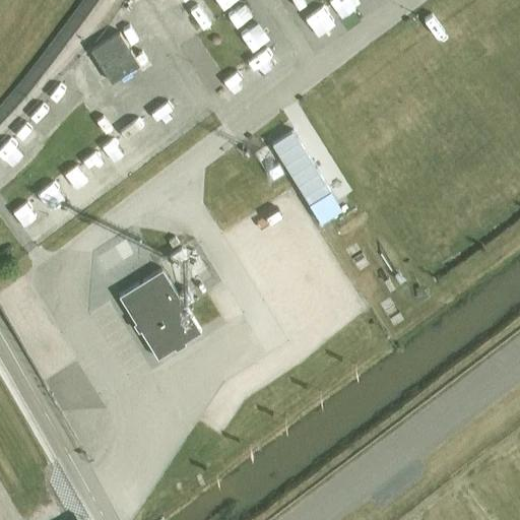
[(343,0),(362,22),(377,11),(369,2),(371,0),(343,0)]
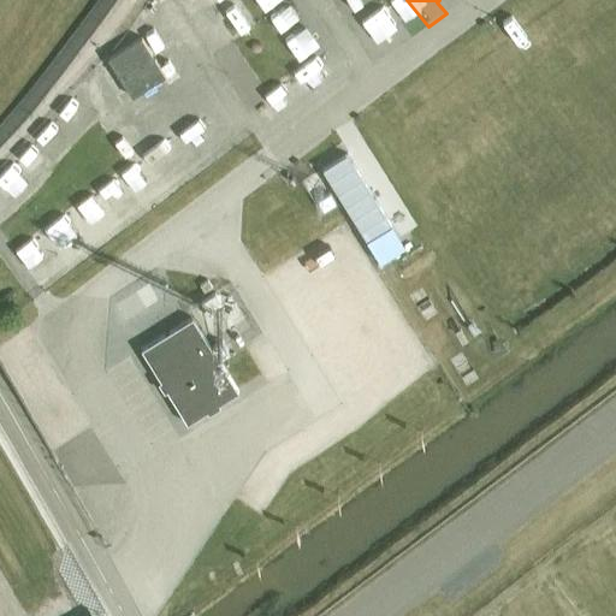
[(244,37),(270,22),(258,4),(234,19),(244,37)]
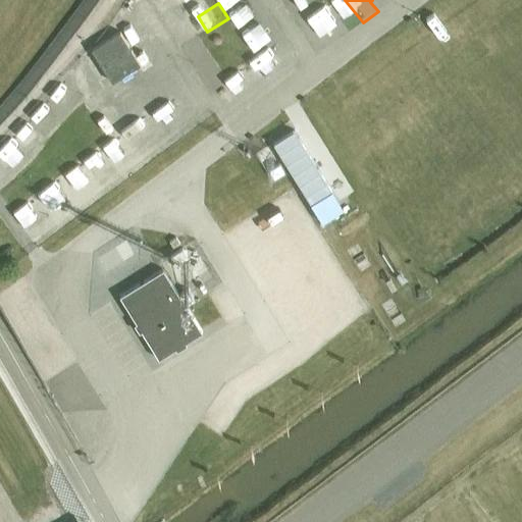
[(319,13),(328,32),(344,23),(334,6),(319,13)]
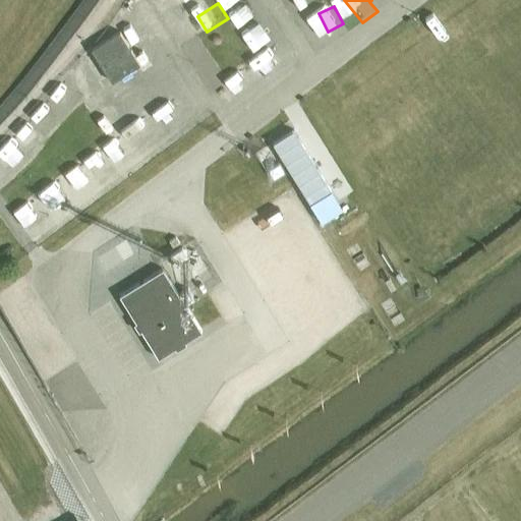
[(240,15),(249,29),(258,22),(249,9),(240,15)]
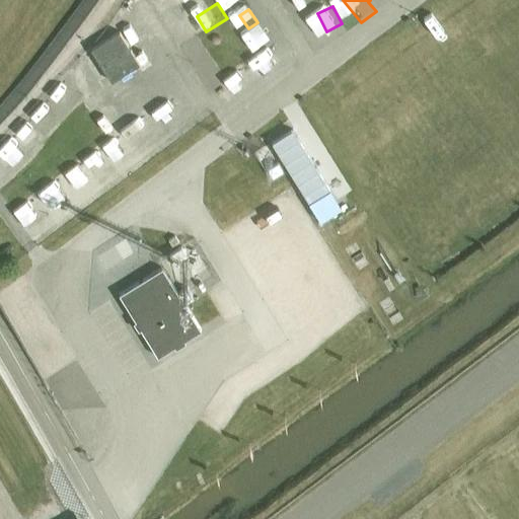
[(264,51),(274,44),(263,27),(252,34),(264,51)]
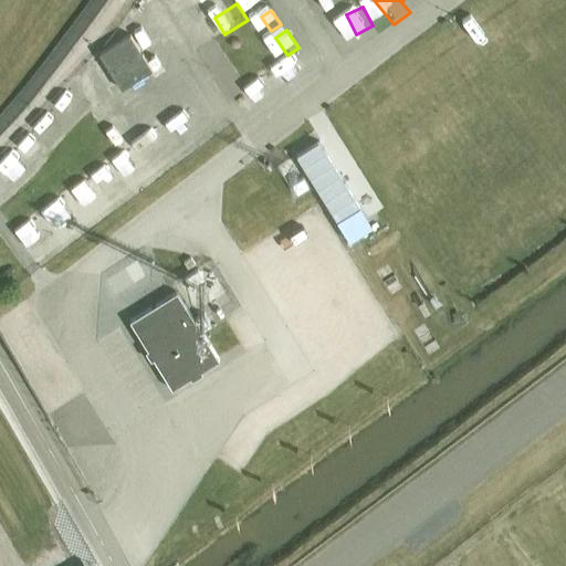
[(100,54),(122,90),(153,71),(130,35),(100,54)]
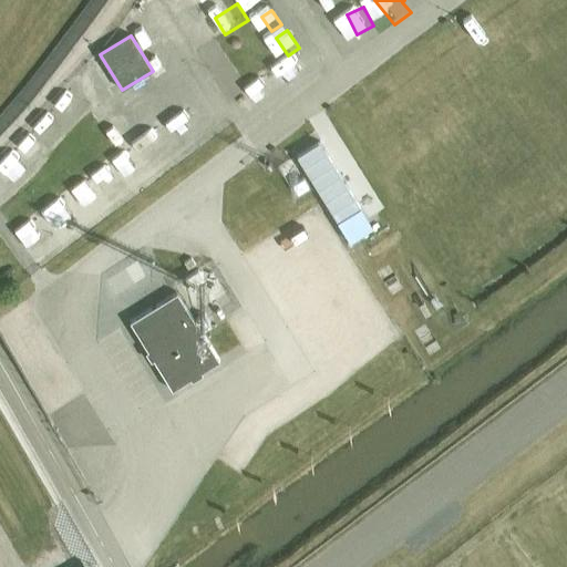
[(73,92),(58,106),(73,123),(89,110),(73,92)]
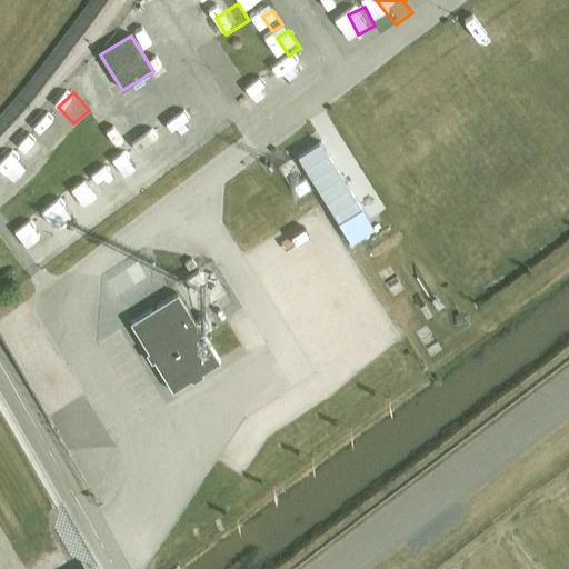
[(267,107),(272,115),(290,102),(285,95),(267,107)]
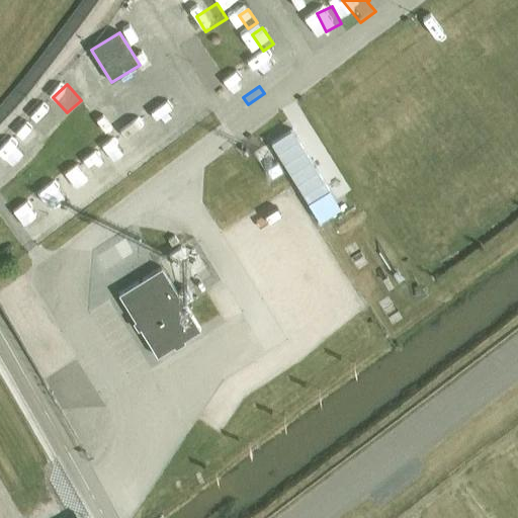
[(106,116),(122,104),(110,88),(94,99),(106,116)]
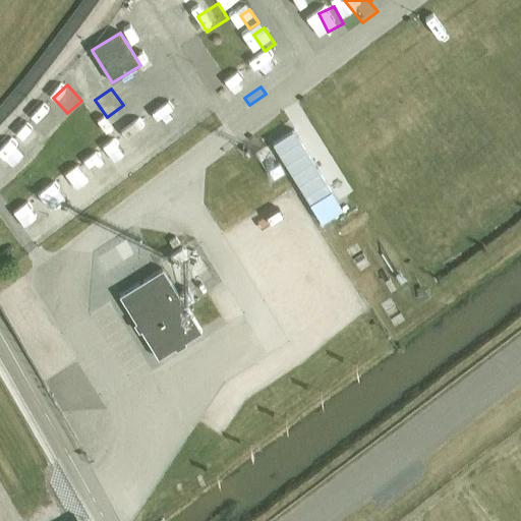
[(167,106),(181,124),(197,112),(184,94),(167,106)]
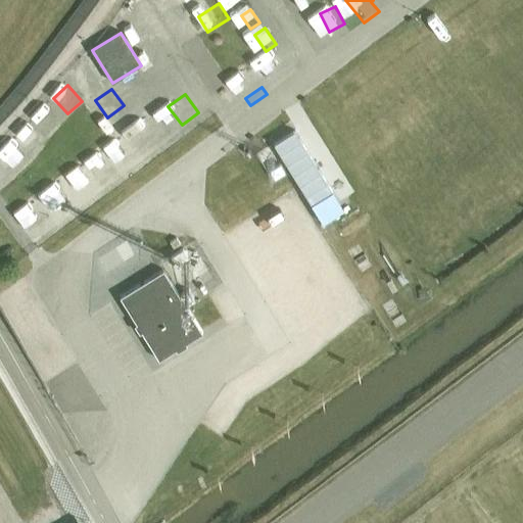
[(46,105),(37,119),(54,131),(63,119),(46,105)]
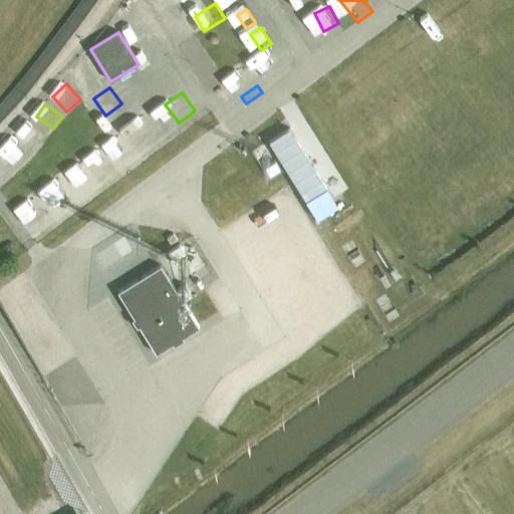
[(118,132),(134,118),(125,109),(110,122),(118,132)]
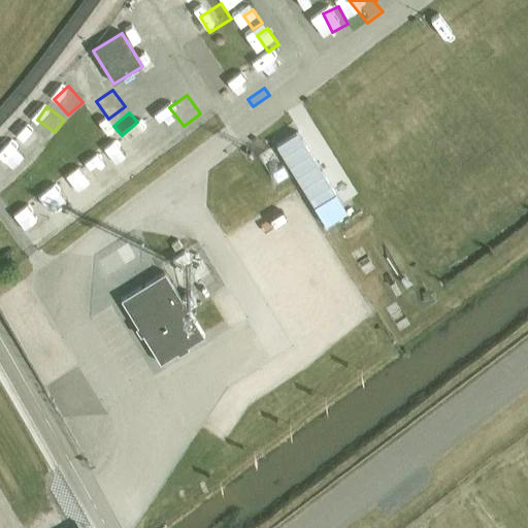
[(147,123),(158,142),(173,134),(164,114),(147,123)]
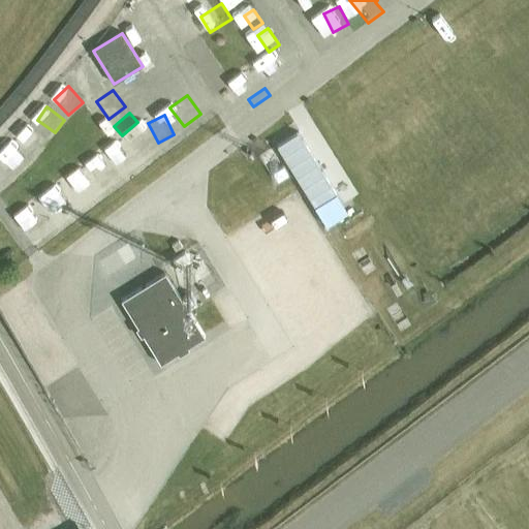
[(11,145),(28,158),(39,146),(23,132),(11,145)]
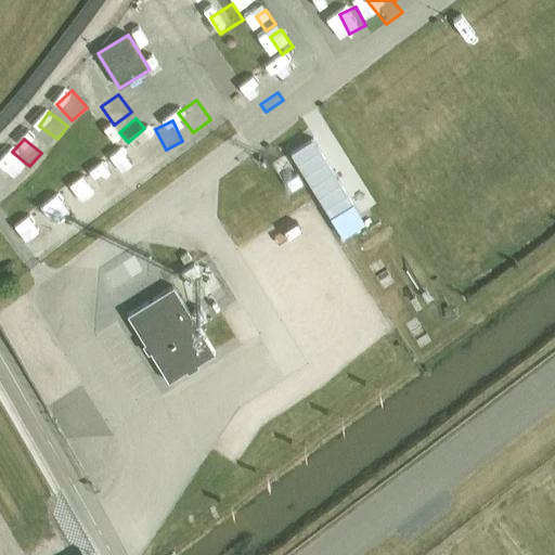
[(143,140),(124,152),(136,171),(155,159),(143,140)]
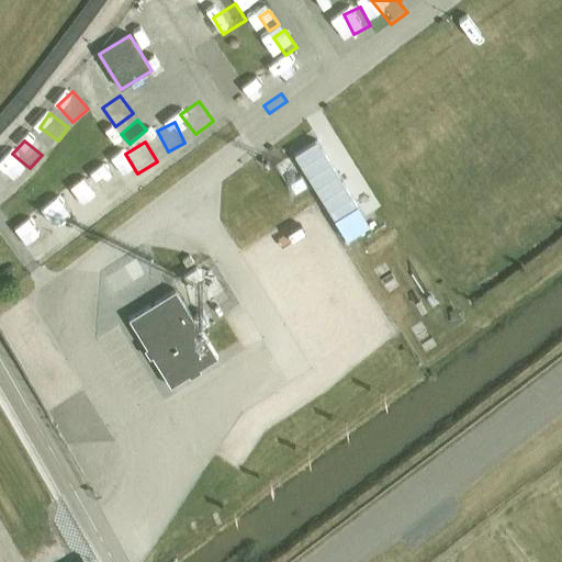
[(294,155),(336,222),(359,208),(317,142),(294,155)]
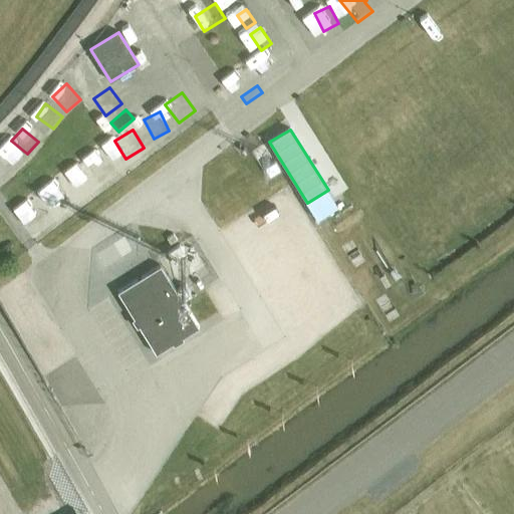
[(0,167),(10,158),(2,149),(0,151),(0,167)]
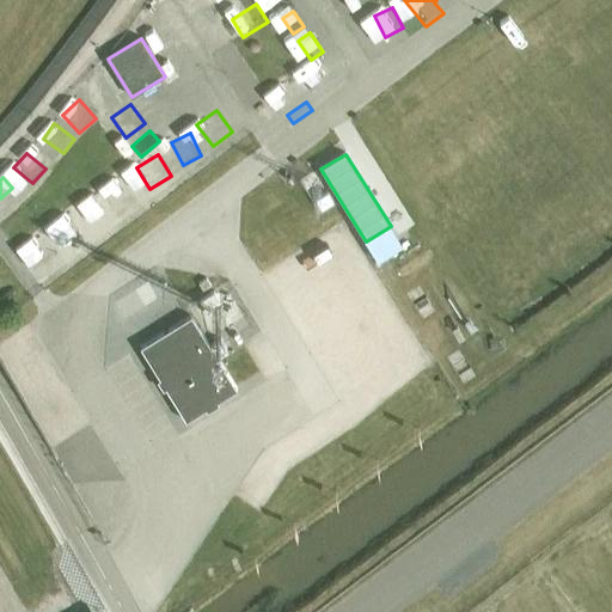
[(93,203),(114,224),(127,212),(106,191),(93,203)]
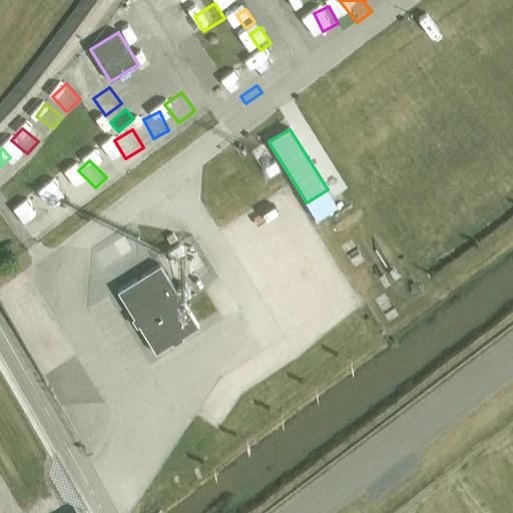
[(69,176),(49,190),(62,207),(81,193),(69,176)]
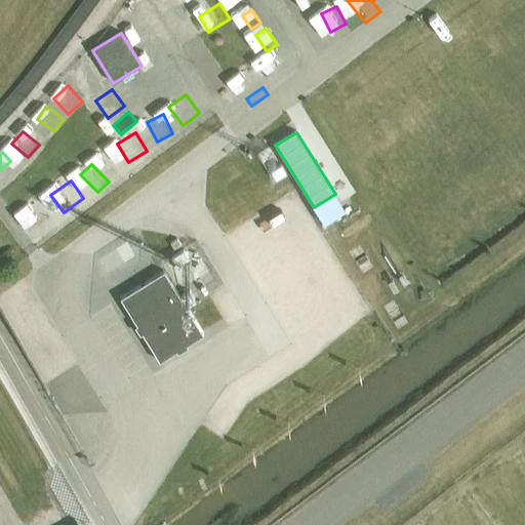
[(349,187),(324,203),(338,225),(363,208),(349,187)]
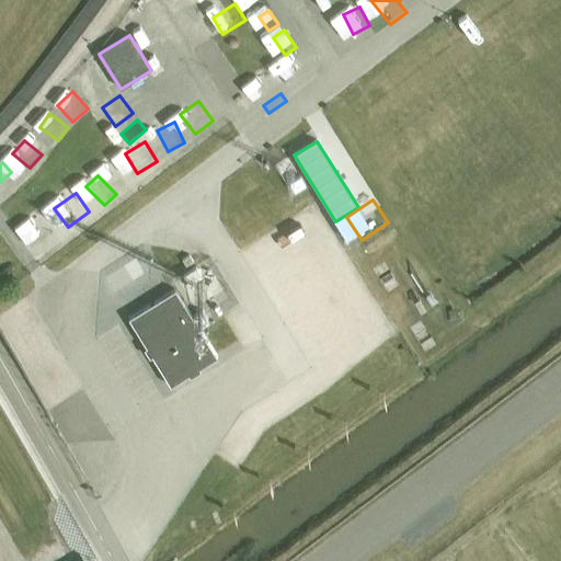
[(49,215),(31,224),(43,248),(61,239),(49,215)]
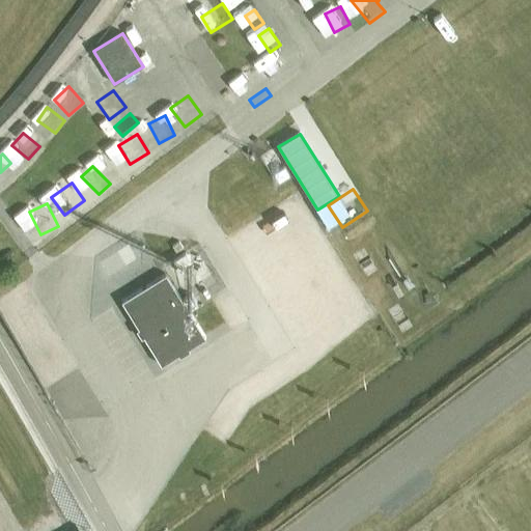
[(288,254),(305,236),(297,229),(281,247),(288,254)]
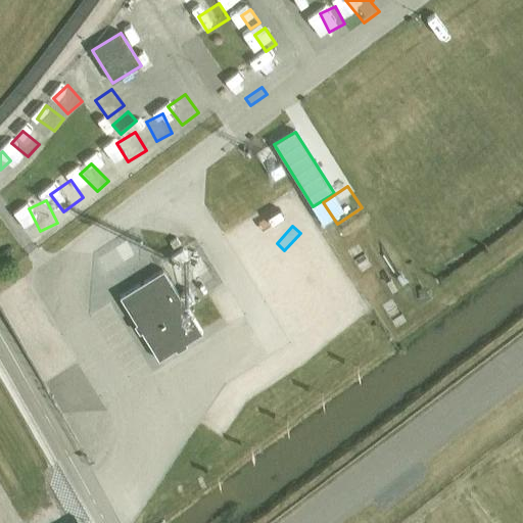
[(99,262),(105,272),(139,250),(133,241),(99,262)]
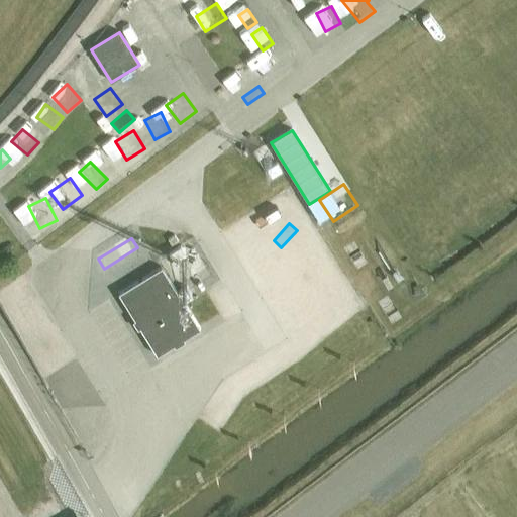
[(162,268),(119,294),(158,355),(200,329),(162,268)]
